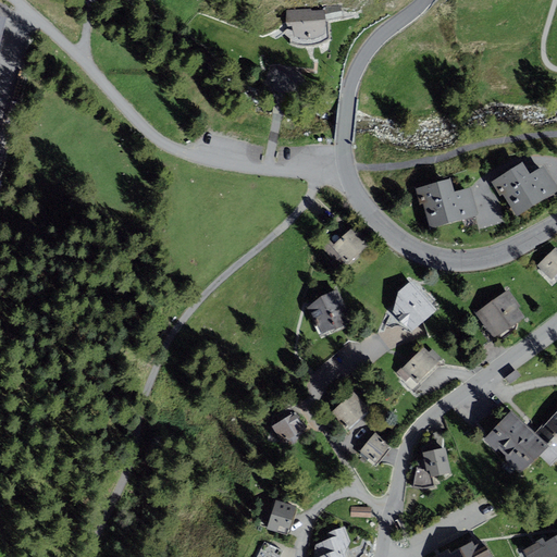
[(310,9),(286,10),(287,26),(293,26),(294,36),(306,39),(316,39),(324,34),(325,21),(343,17),(341,5),(324,7),(324,10),(312,11),(310,9)]
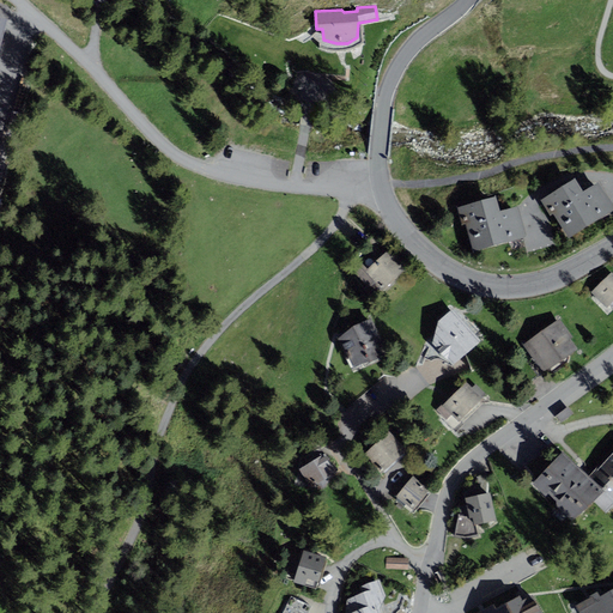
[(612,205),(599,183),(583,192),(575,178),(541,200),(551,216),(554,213),(569,238),(612,211),(612,205)]
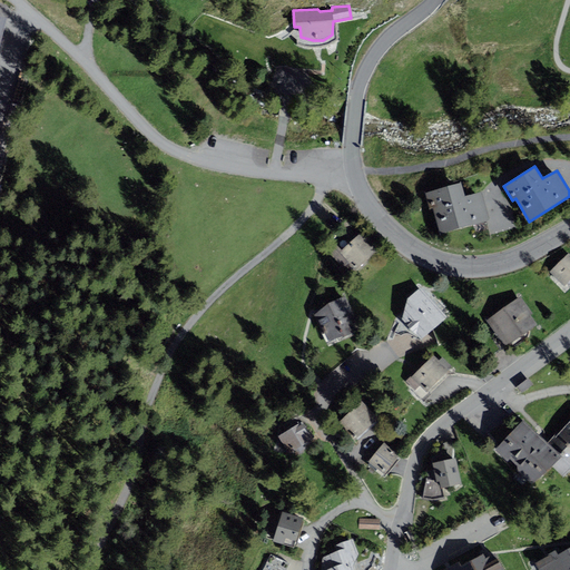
[(482,192),(464,196),(461,183),(425,193),(430,208),(434,208),(441,234),(490,220),(482,192)]
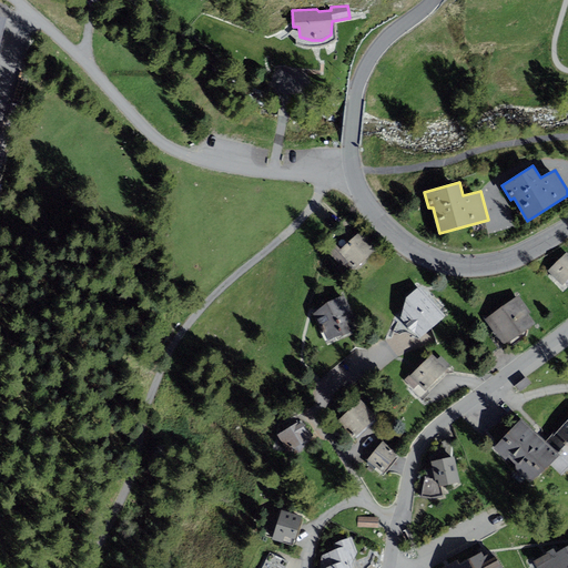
[(362,230),(340,251),(356,269),(378,247),(362,230)]
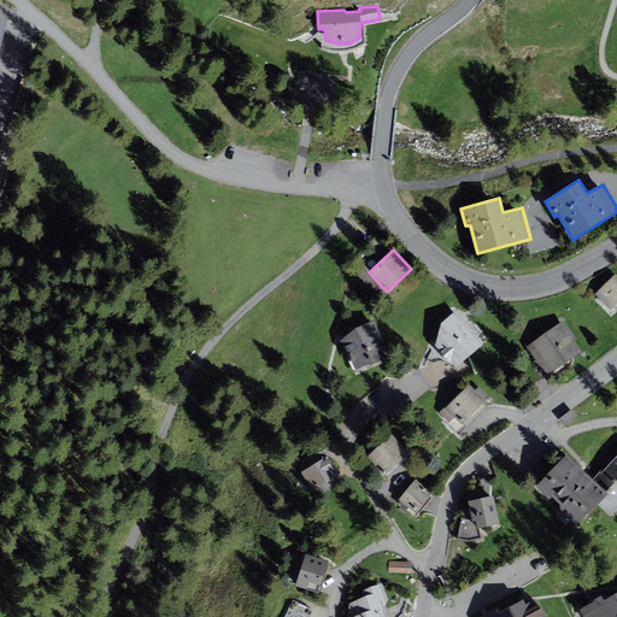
[(616,275),(616,274),(595,294),(611,310),(616,303),(616,275)]
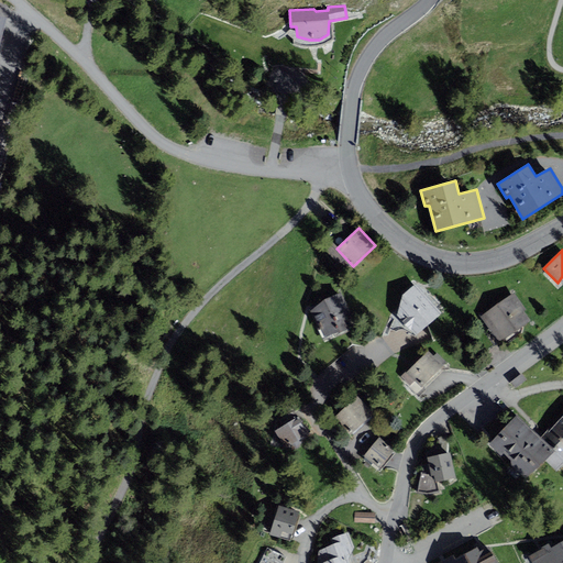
[(403,295),(398,315),(416,335),(441,313),(416,284),(403,295)]
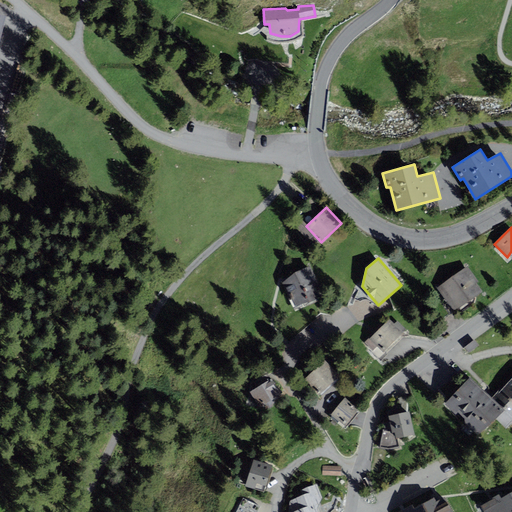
[(295,272),(283,283),(294,306),(308,302),(324,293),(310,265),(295,272)]
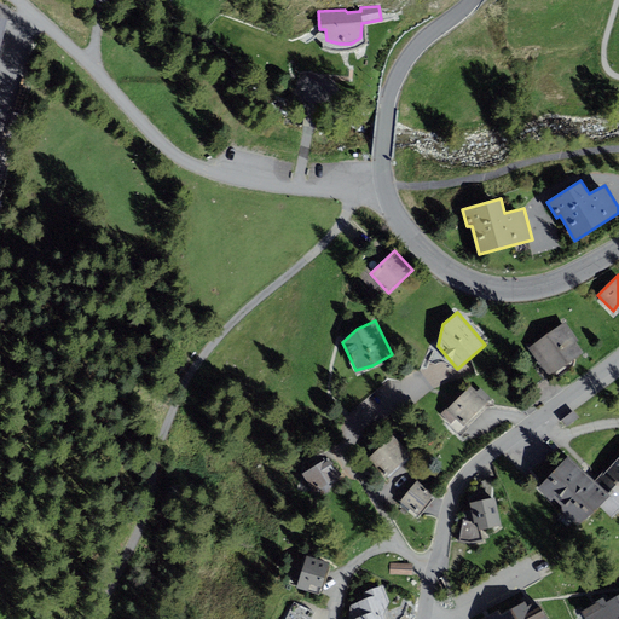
[(565,322),(528,347),(549,377),(584,353),(576,342),(578,340),(565,322)]
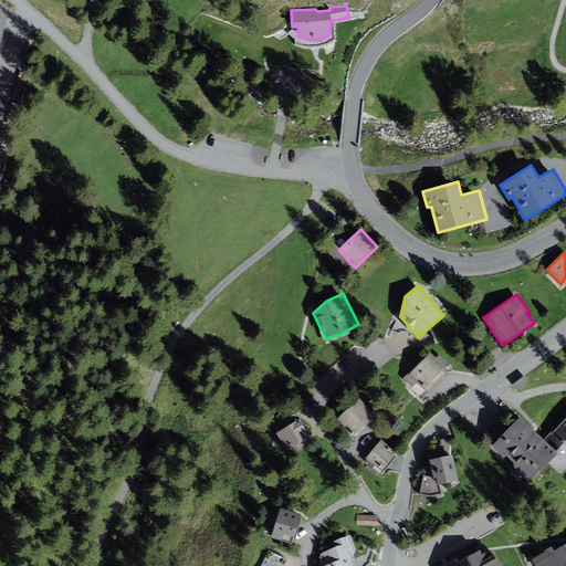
[(410,371),(402,378),(412,388),(417,383),(423,389),(449,365),(439,355),(437,358),(431,353),(411,371),(410,371)]
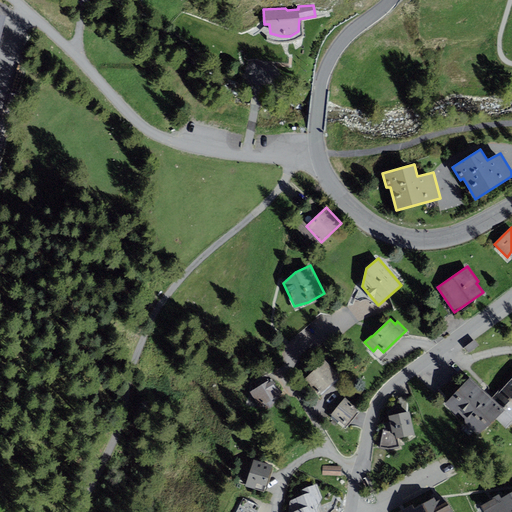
[(475,339),(465,347),(470,353),(479,345),(475,339)]
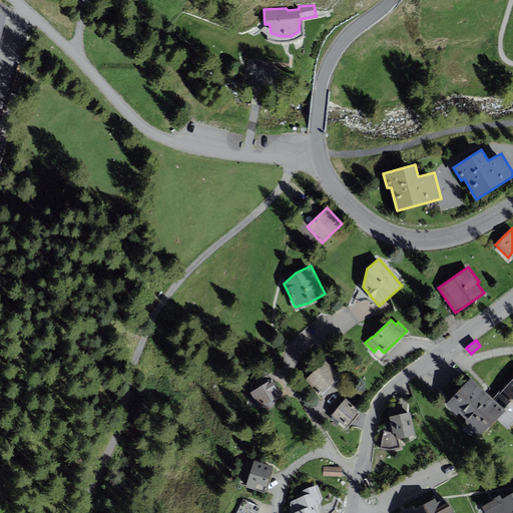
[(326,361),(305,381),(320,397),(341,377),(326,361)]
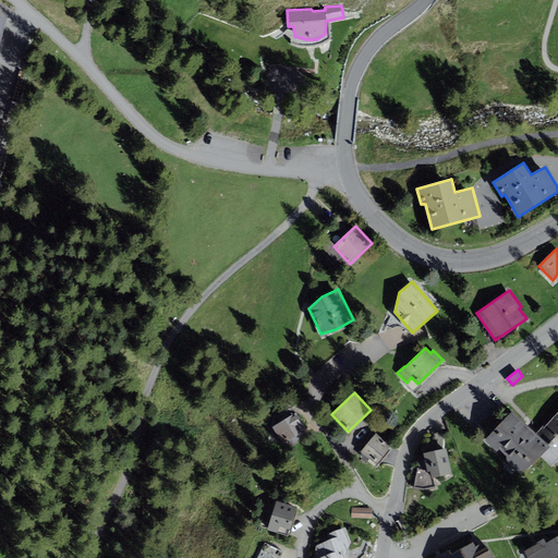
[(306,431),(292,407),(277,416),(280,422),(275,425),(286,443),(306,431)]
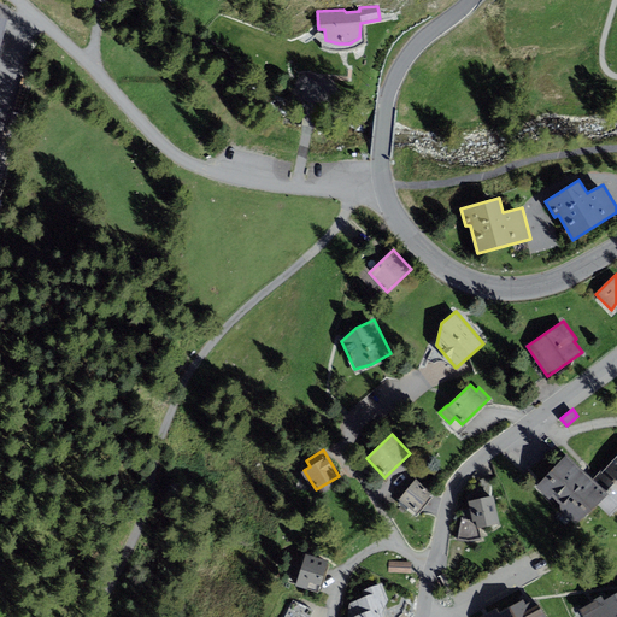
[(610,517),(616,510),(616,453),(593,480),(566,454),(536,487),(576,526),(597,504),(610,517)]
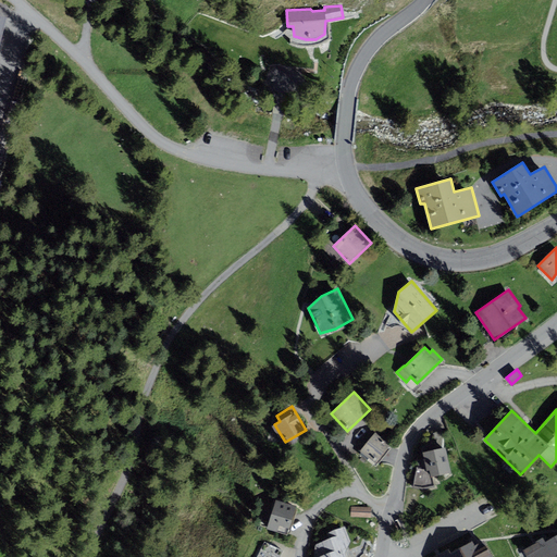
[(375,432),(360,452),(375,465),(391,445),(375,432)]
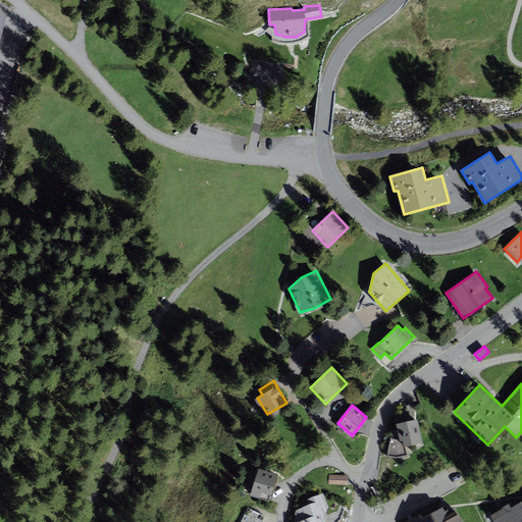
[(423,442),(418,420),(406,422),(405,416),(395,419),(397,430),(390,431),(386,457),(398,458),(408,456),(405,447),(423,442)]
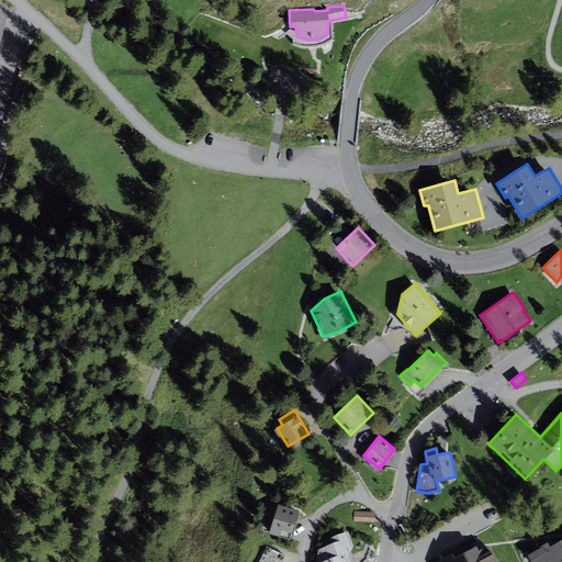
[(299,510),(278,505),(269,534),(290,539),(299,510)]
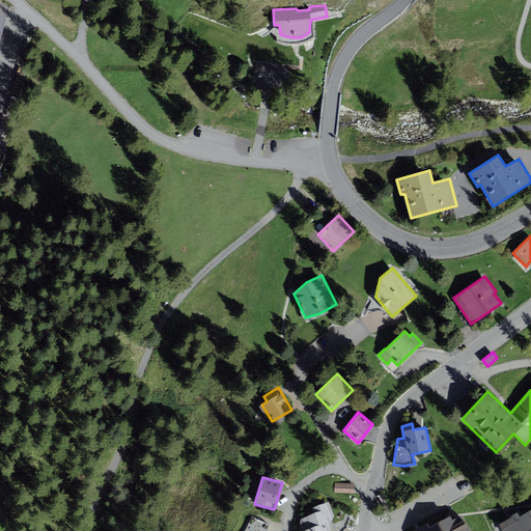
[(354,483),(335,482),(335,493),(354,493),(354,483)]
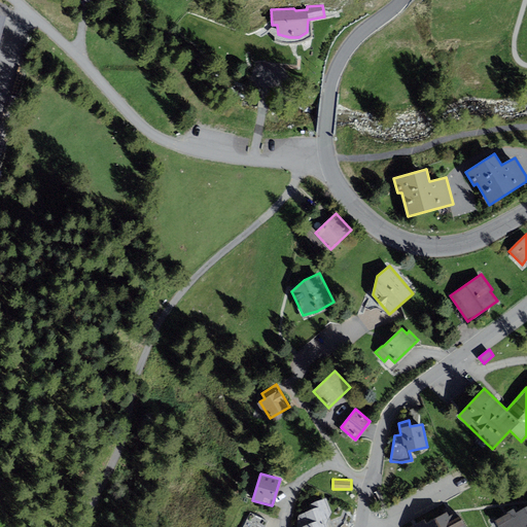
[(311,510),(299,516),(296,526),(327,526),(326,523),(332,513),(326,498),(309,504),(311,510)]
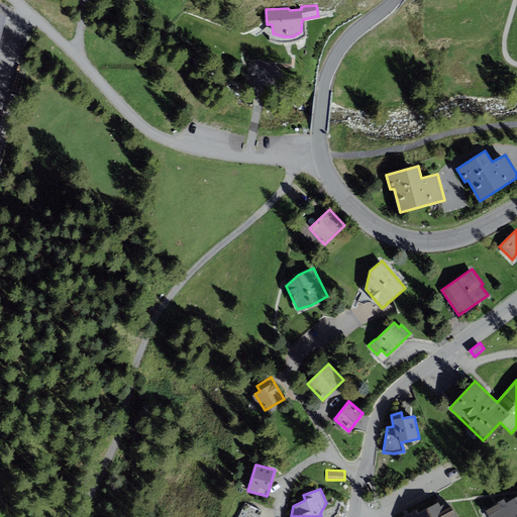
[(516,516),(516,496),(505,503),(512,516),(516,516)]
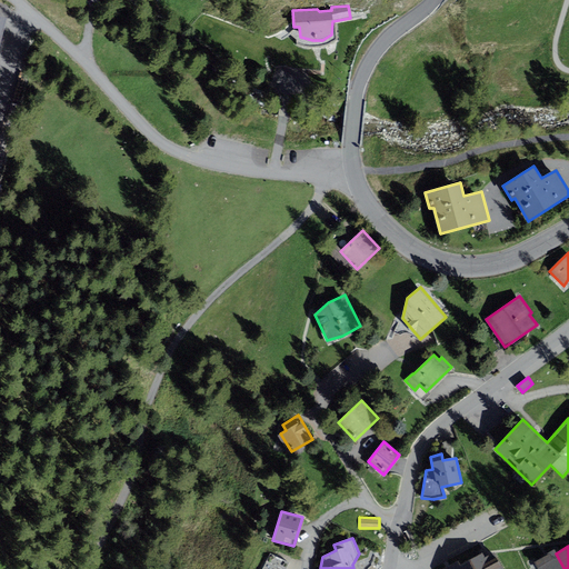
[(563,568),(556,553),(555,550),(546,555),(533,561),(537,568),(563,568)]
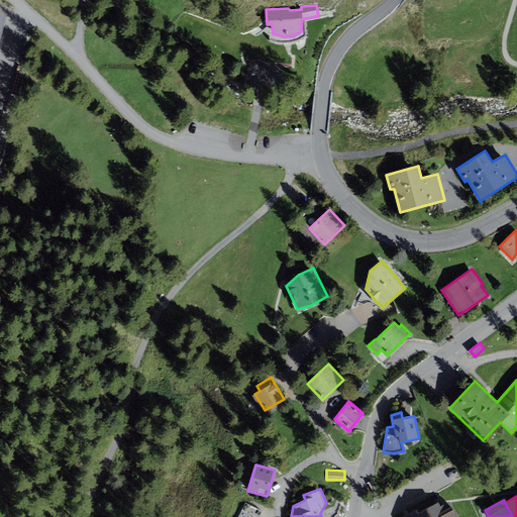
[(438,503),(418,514),(419,516),(457,516),(449,502),(440,507),(438,503)]
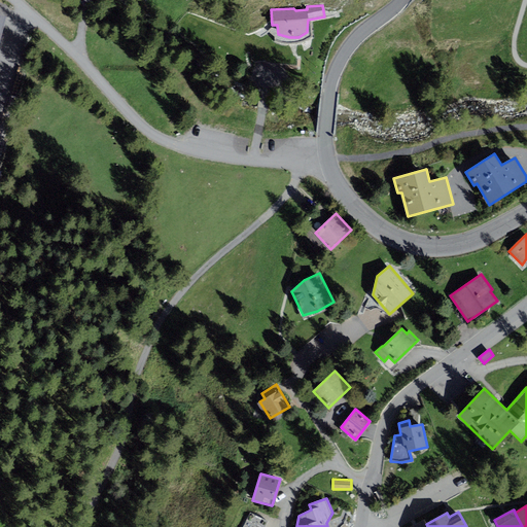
[(264,526),(268,521),(250,513),(243,526),(264,526)]
